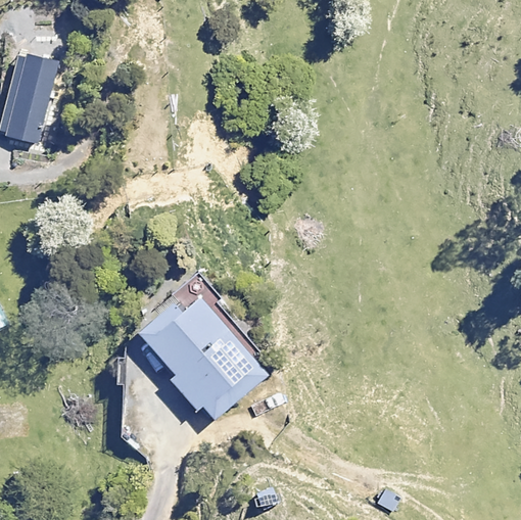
[(68,76),(43,74),(41,97),(66,99),(68,76)]
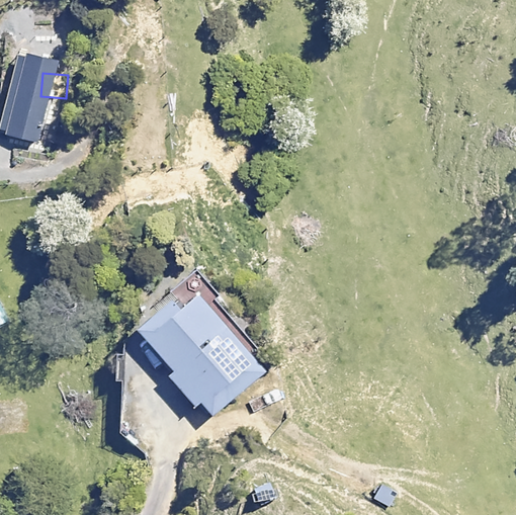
[(53,142),(41,123),(6,146),(16,163),(53,142)]
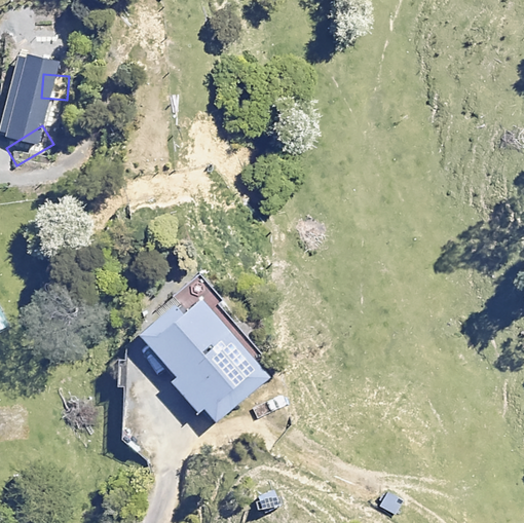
[(270,376),(193,282),(136,329),(213,423),(270,376)]
